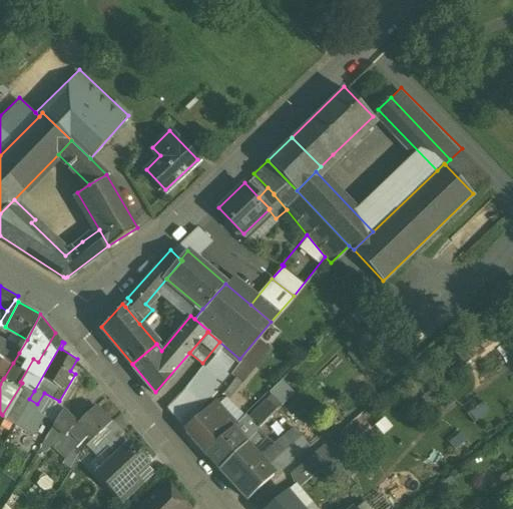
[(202,363),(184,386),(204,404),(211,397),(217,389),(230,373),(240,360),(239,359),(219,342),(202,363)]
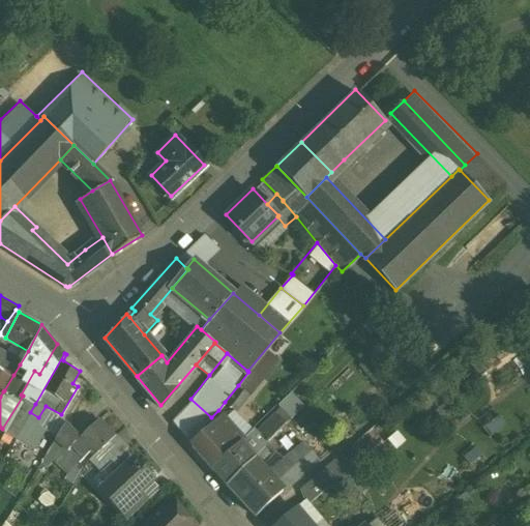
[(272,363),(263,355),(248,372),(259,380),(272,363)]
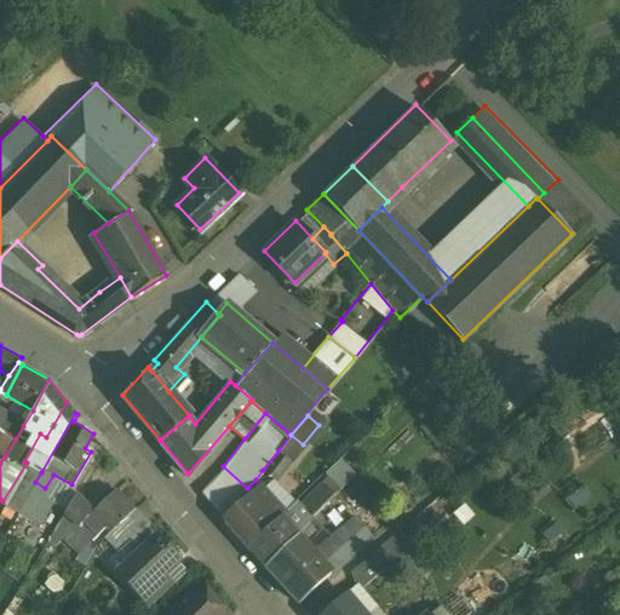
[(23,426),(9,417),(0,429),(16,438),(23,426)]
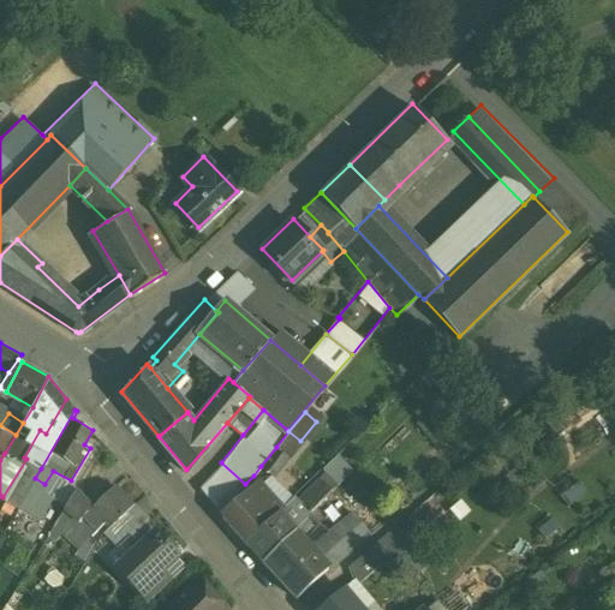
[(0,460),(4,454),(5,453),(16,435),(0,425),(0,424),(0,460)]
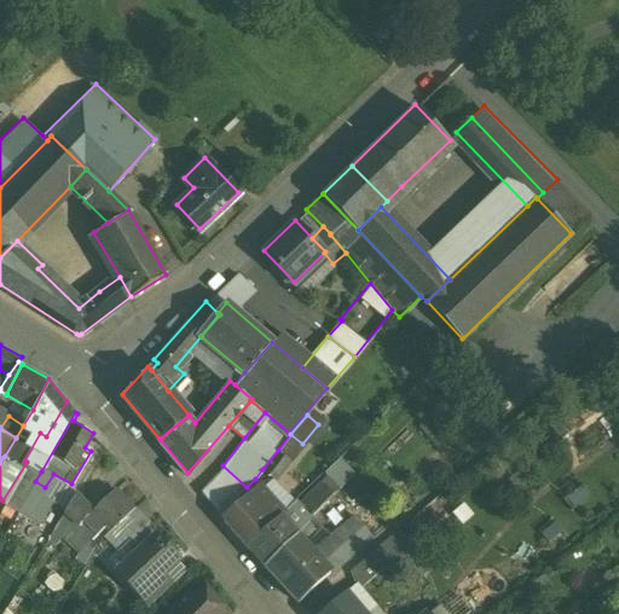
[(278,450),(262,469),(275,479),(302,444),(290,434),(278,450)]
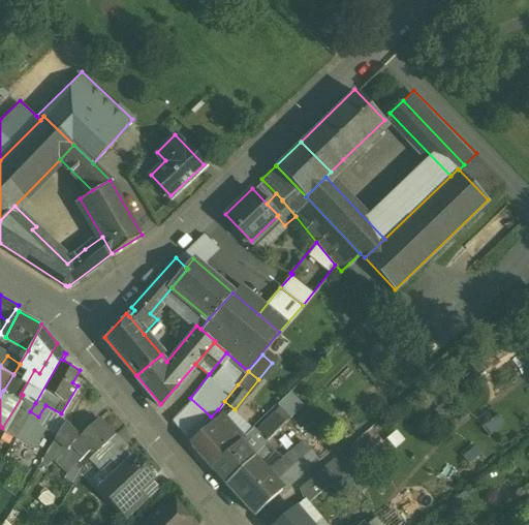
[(278,400),(291,414),(305,402),(291,388),(278,400)]
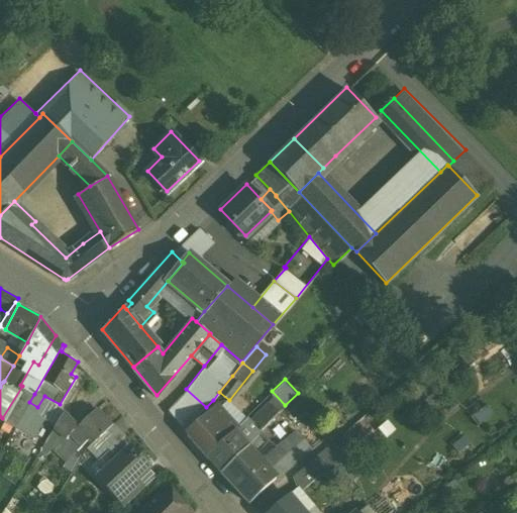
[(34,394),(22,386),(2,418),(15,426),(17,422),(29,402),(34,394)]
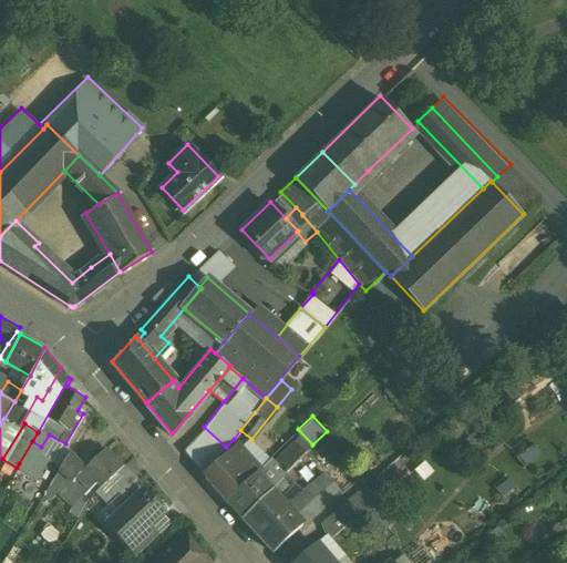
[(226,447),(204,427),(184,448),(202,471),(226,447)]
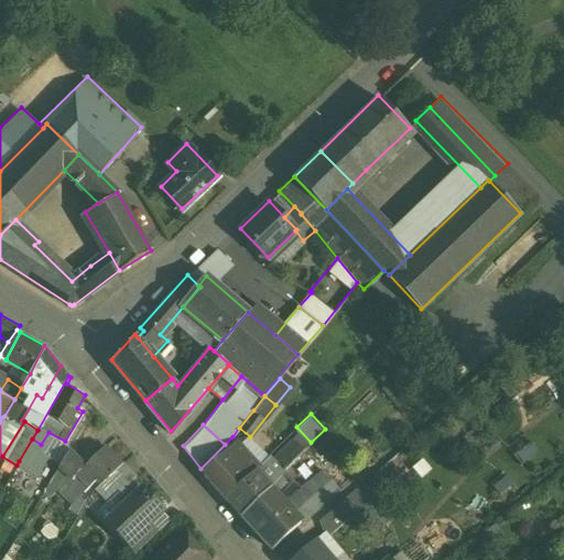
[(41,444),(32,439),(19,461),(28,466),(41,444)]
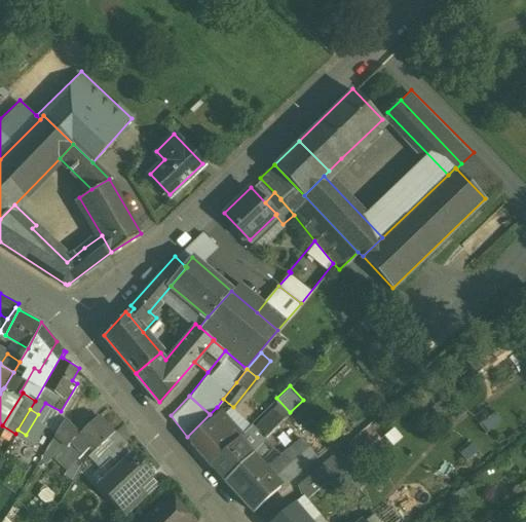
[(222,410),(190,440),(214,464),(225,453),(240,438),(245,435),(222,410)]
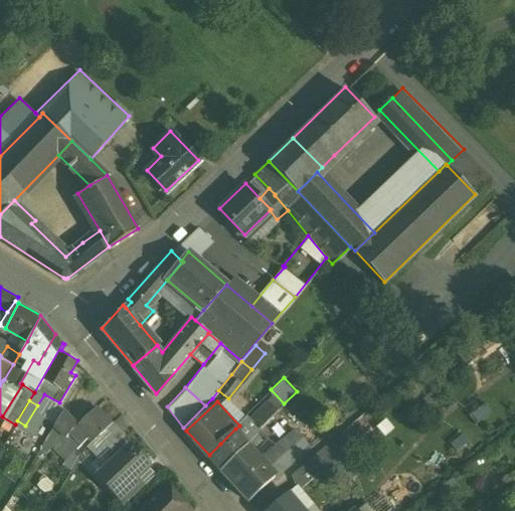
[(76,422),(76,423),(88,435),(92,439),(111,421),(96,404),(76,422)]
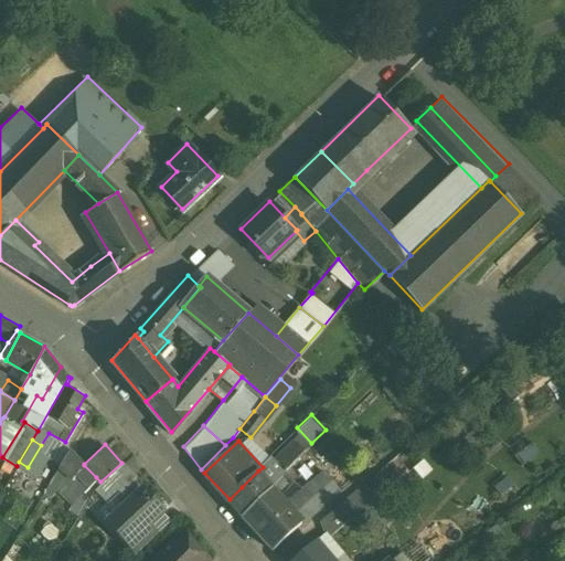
[(288,446),(268,465),(269,466),(278,474),(298,455),(288,446)]
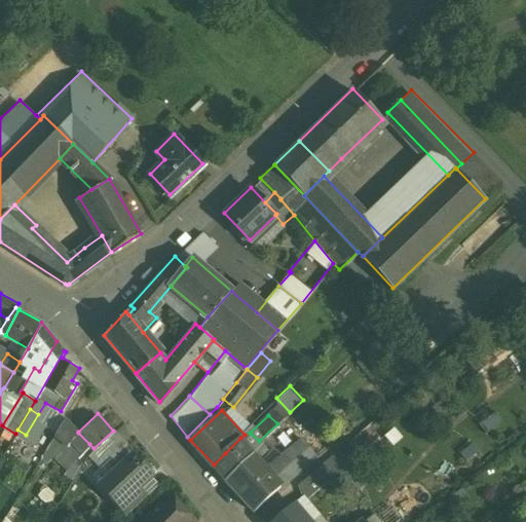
[(78,432),(65,417),(54,434),(66,445),(68,443),(78,433),(78,432)]
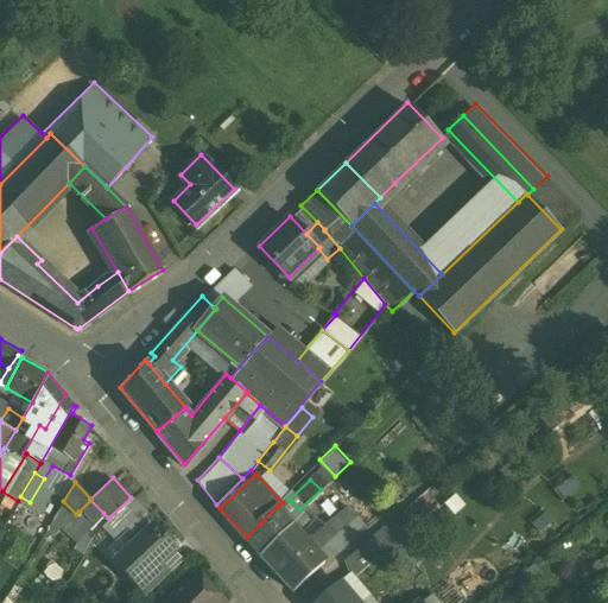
[(146,511),(133,496),(102,525),(115,539),(128,527),(139,538),(152,525),(143,514),(146,511)]
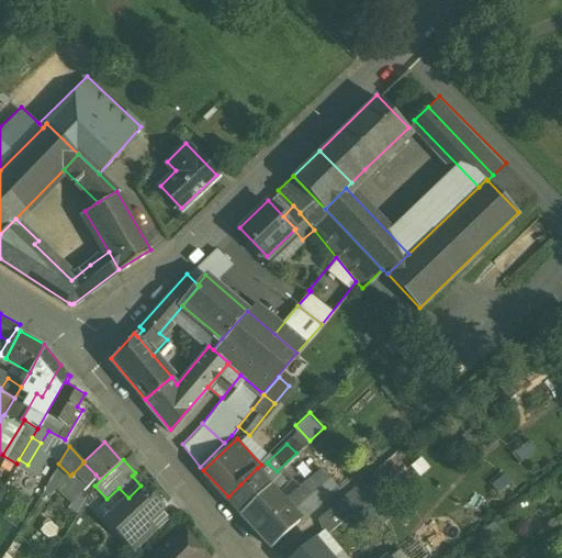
[(96,475),(83,462),(72,473),(83,486),(96,475)]
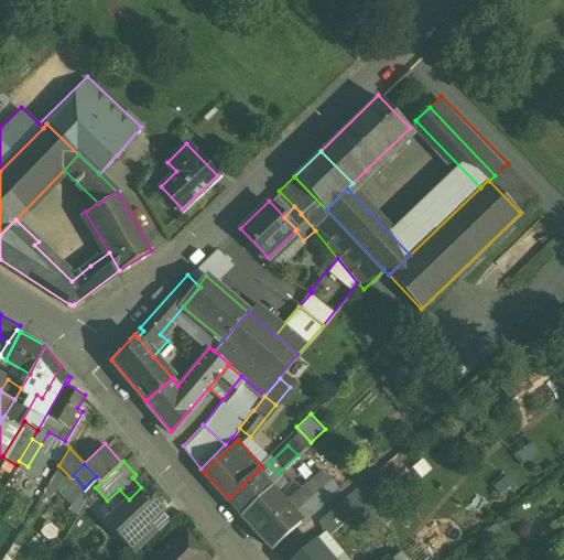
[(324,464),(295,491),(314,510),(343,485),(324,464)]
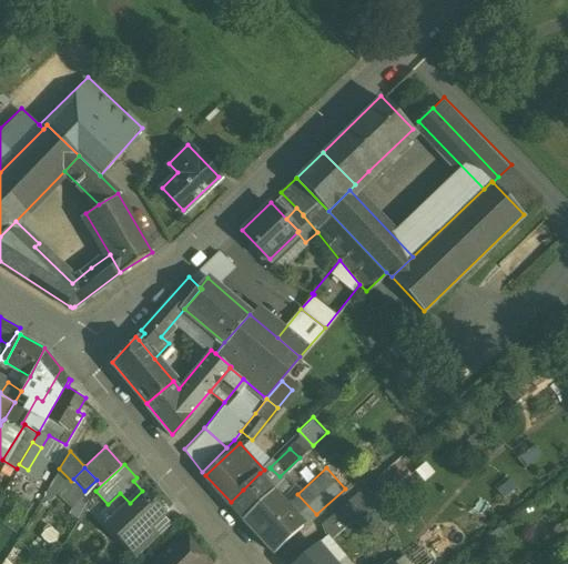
[(280,476),(271,469),(265,474),(276,482),(281,477),(280,476)]
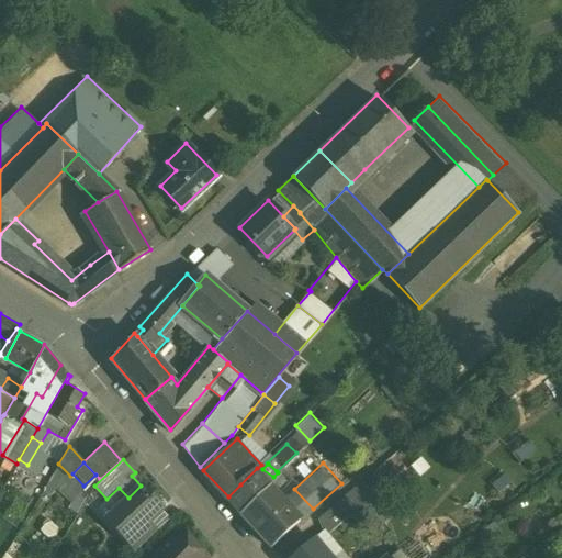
[(257,468),(240,484),(253,497),(269,481),(257,468)]
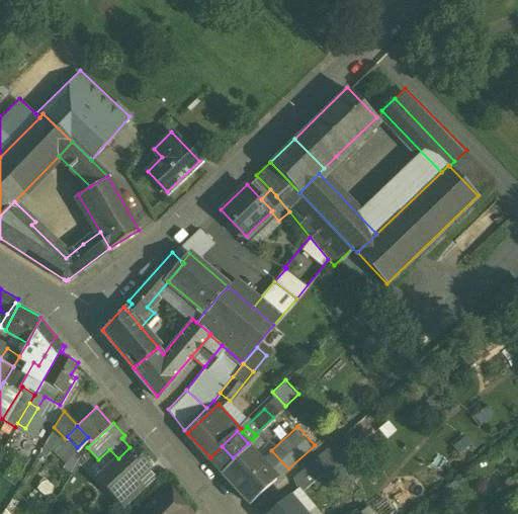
[(233,457),(222,469),(248,501),(277,477),(249,442),(233,457)]
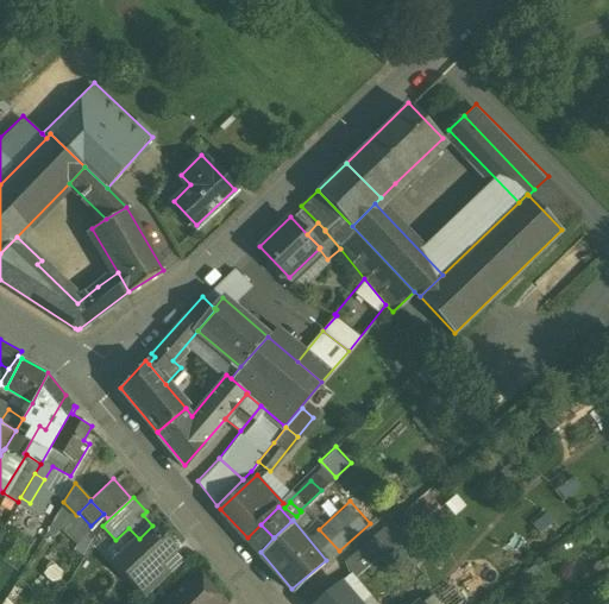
[(391,520),(365,541),(377,558),(405,535),(391,520)]
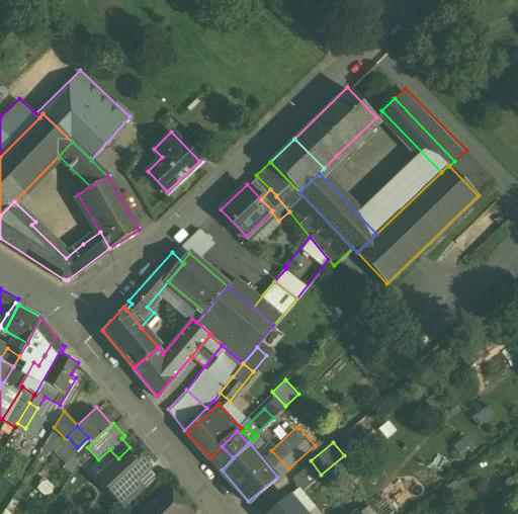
[(233,457),(222,446),(210,457),(222,469),(233,457)]
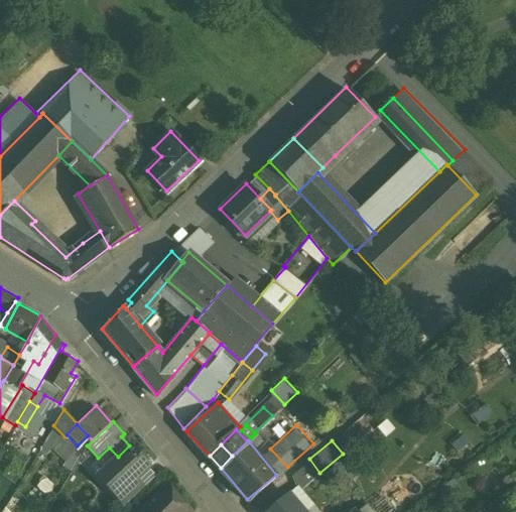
[(118,457),(107,467),(111,471),(102,479),(117,494),(134,477),(147,465),(129,445),(118,457)]
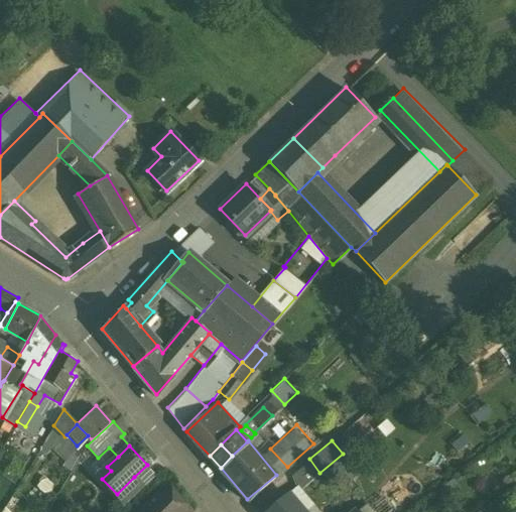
[(309,459),(290,474),(295,486),(298,483),(301,487),(319,473),(309,459)]
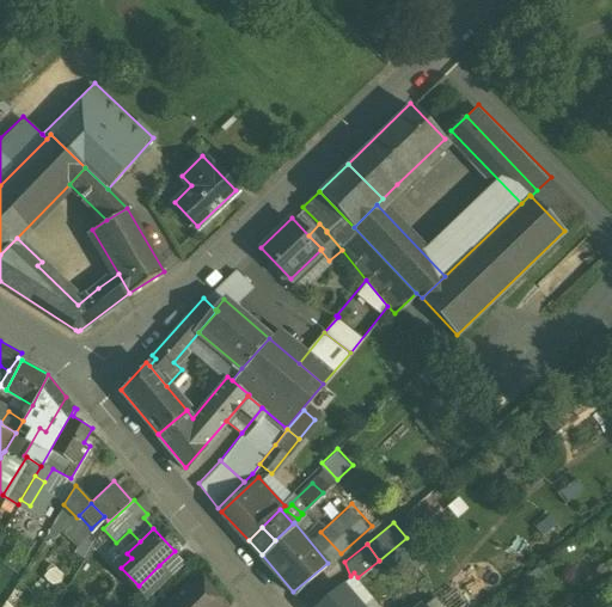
[(159,565),(139,586),(148,596),(169,576),(159,565)]
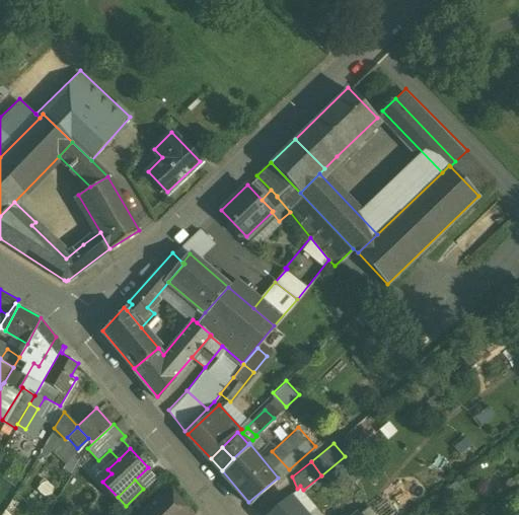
[(166,486),(135,514),(188,514),(192,512),(166,486)]
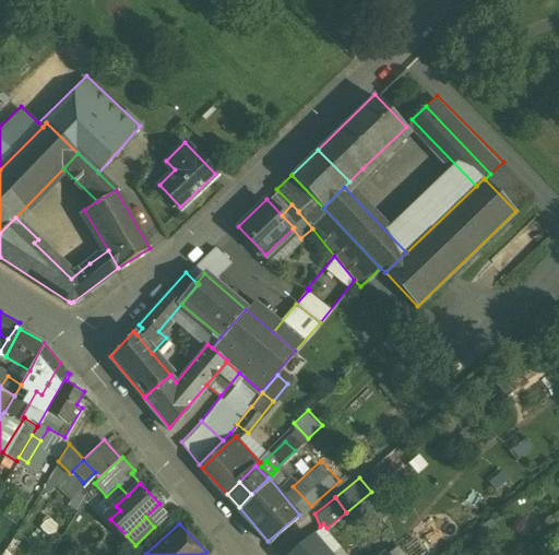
[(326,528),(323,523),(320,527),(311,534),(329,554),(341,544),(326,528)]
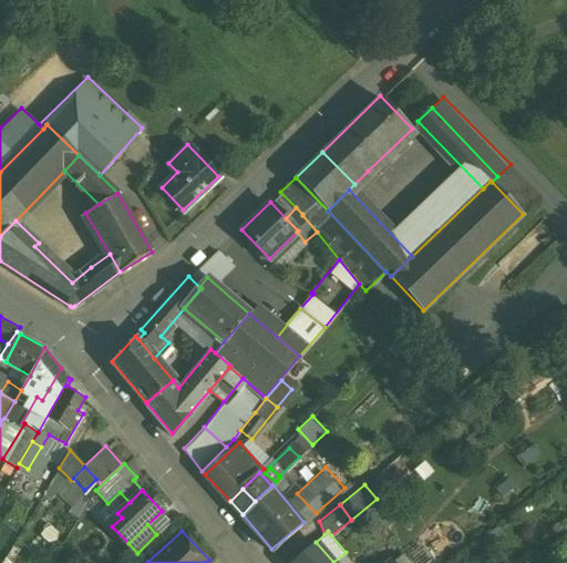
[(333,562),(316,542),(290,562),(333,562)]
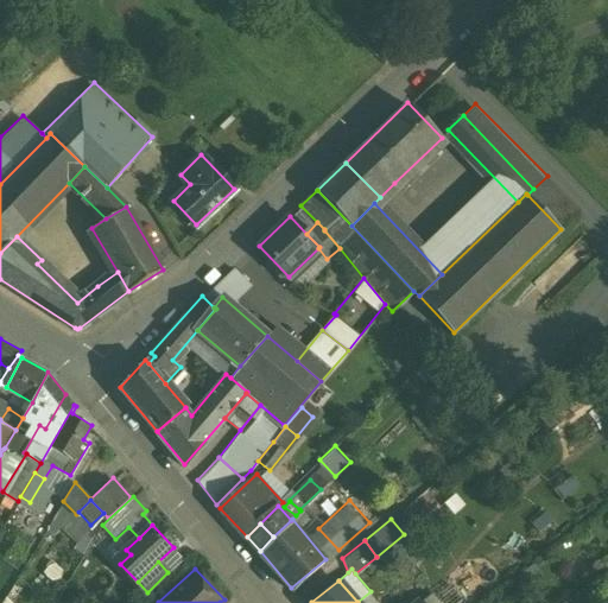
[(439,602),(431,592),(419,602),(420,602),(439,602)]
